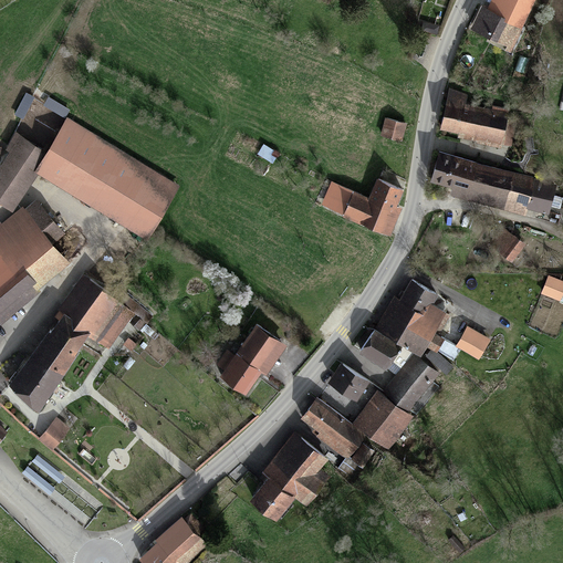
[(482,0),(479,8),(506,19),(518,23),(527,0),(482,0)]
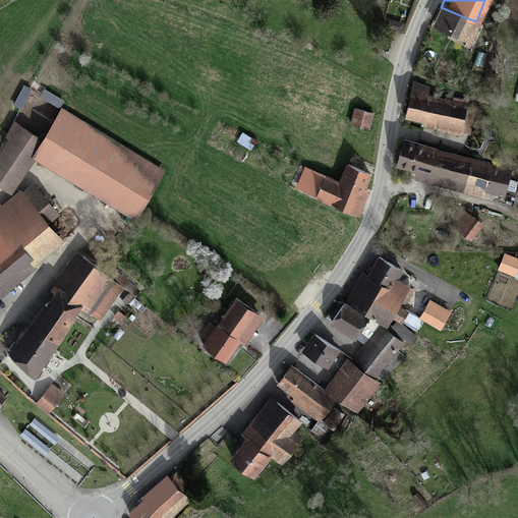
[(457,38),(465,17),(441,7),(433,27),(457,38)]
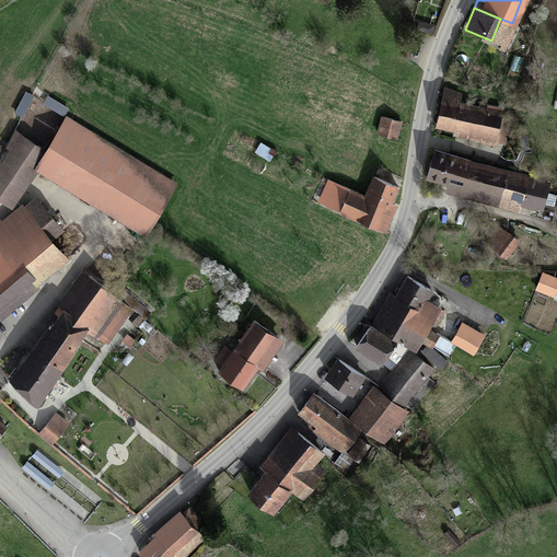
[(462,93),(442,89),(433,129),(494,141),(500,111),(460,103),(462,93)]
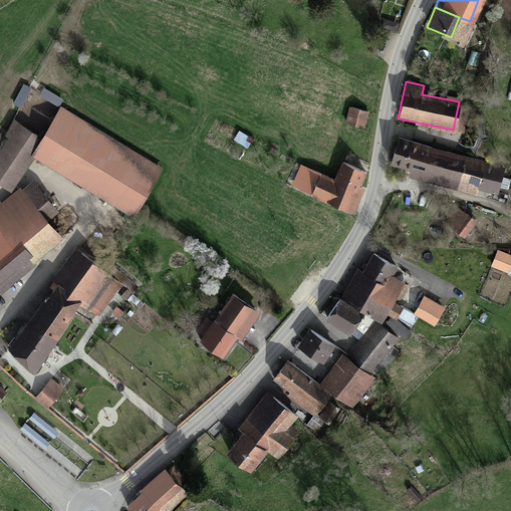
[(368,112),(348,107),(344,122),(364,129),(368,112)]
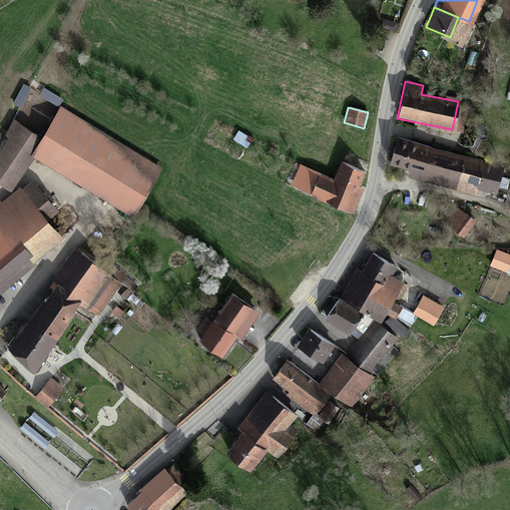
[(163,169),(60,108),(42,136),(30,155),(134,217),(163,169)]
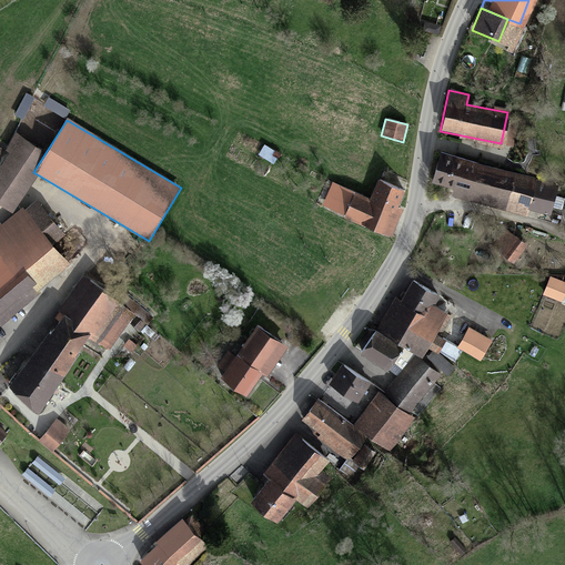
[(33,172),(47,151),(17,133),(6,151),(9,153),(0,168),(0,198),(13,205),(33,172)]
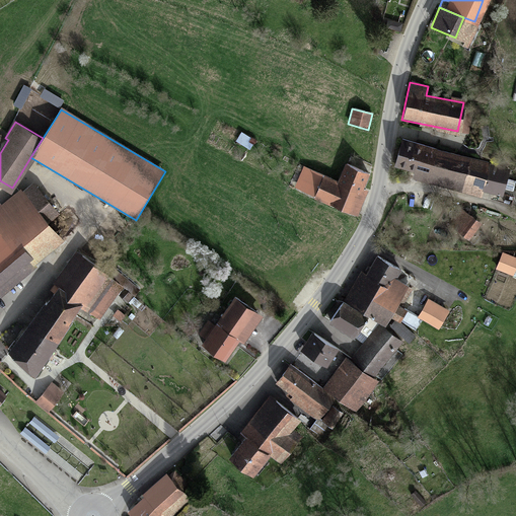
[(491,162),(403,138),(395,168),(415,173),(413,179),(481,199),(484,192),(491,162)]
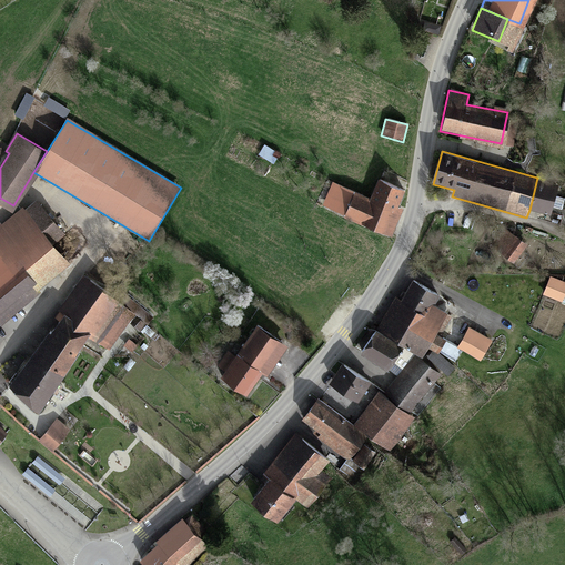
[(537,178),(530,210),(555,217),(564,184),(537,178)]
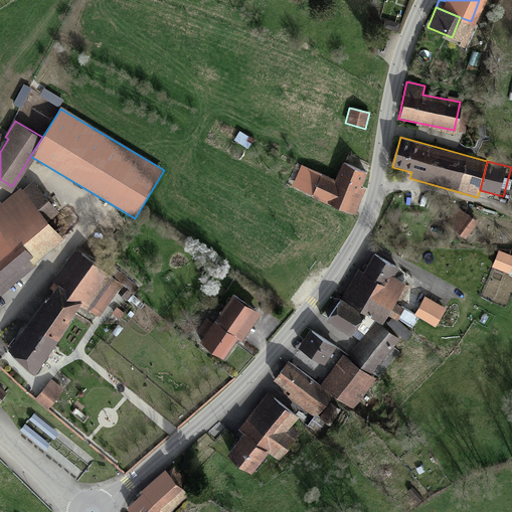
[(368,171),(344,162),(338,180),(321,174),(313,197),(353,212),(368,171)]
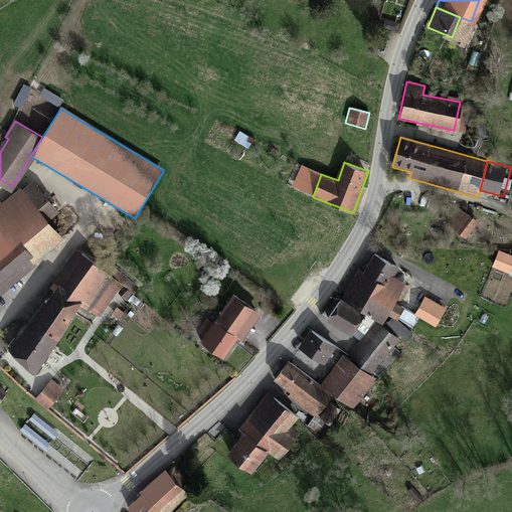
[(29,180),(0,204),(0,296),(66,240),(50,222),(59,215),(29,180)]
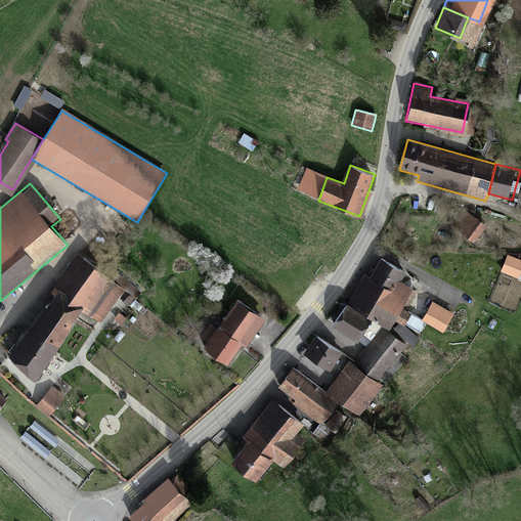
[(101,319),(126,285),(76,249),(49,287),(54,290),(8,354),(41,378),(86,315),(101,319)]
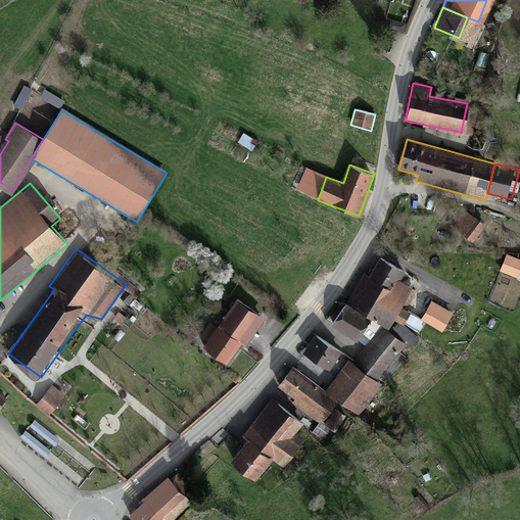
[(379,323),(390,330),(414,293),(388,277),(394,267),(379,257),(369,275),(362,270),(343,300),(379,323)]
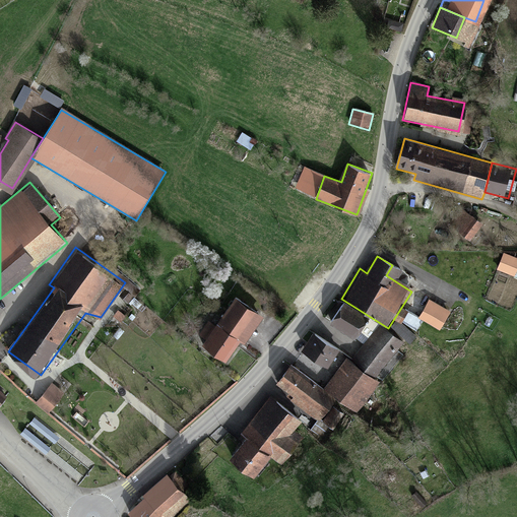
[(377,321),(341,299),(329,323),(358,343),(377,321)]
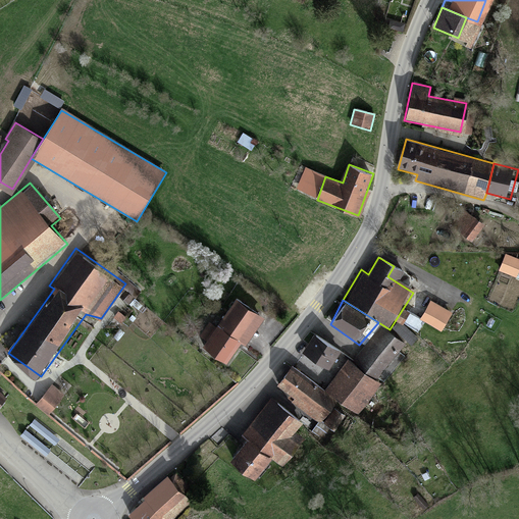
[(431,301),(419,321),(443,335),(455,315),(431,301)]
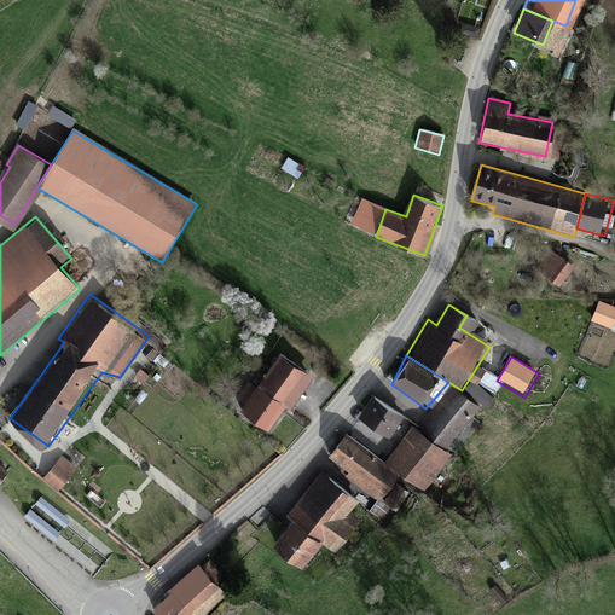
[(296,395),(267,376),(243,412),(272,431),(296,395)]
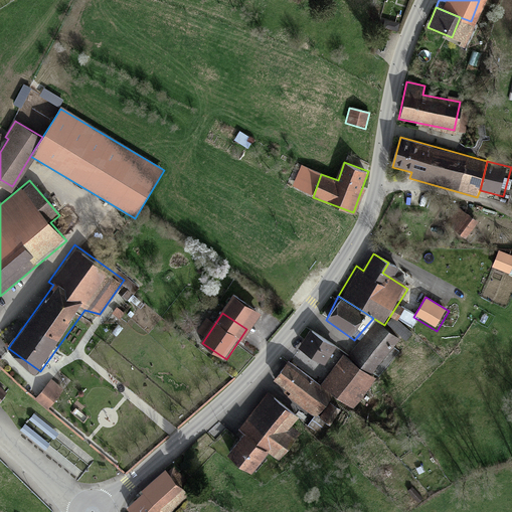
[(343,355),(375,380),(397,353),(392,349),(402,337),(384,325),(373,318),(354,340),(343,355)]
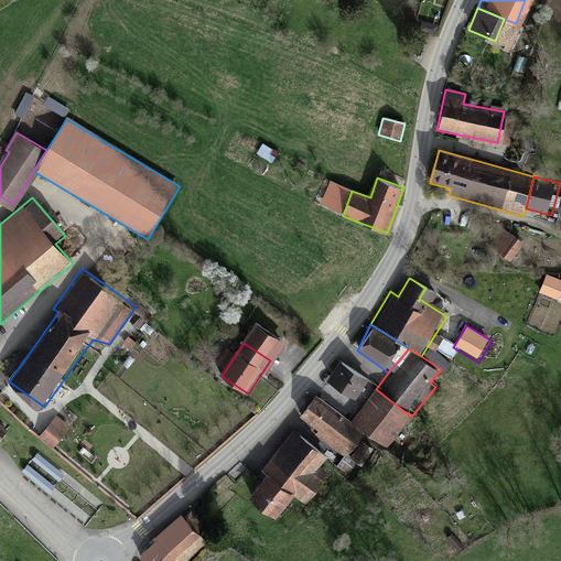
[(369,379),(341,360),(326,381),(355,400),(369,379)]
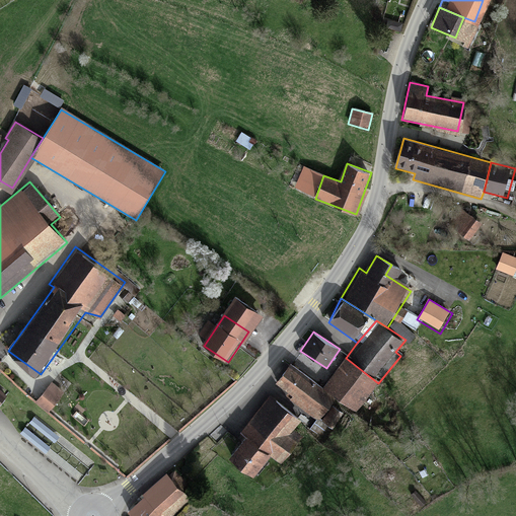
[(378,383),(346,358),(323,388),(355,412),(378,383)]
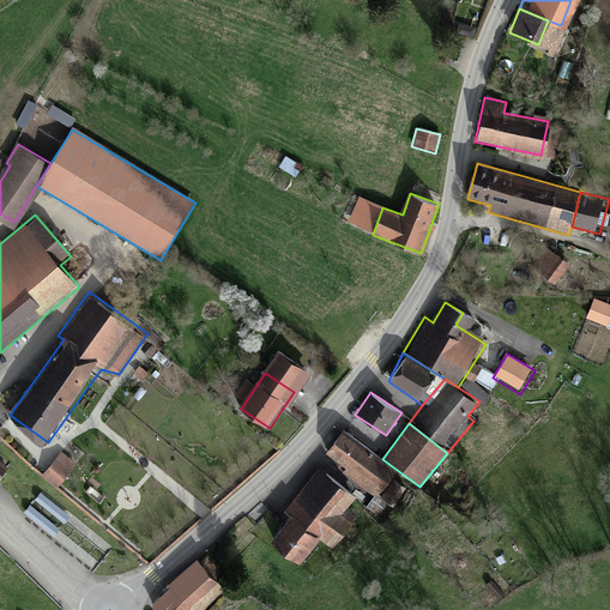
[(398,475),(343,433),(327,454),(342,466),(337,472),(386,509),(400,490),(391,483),(398,475)]
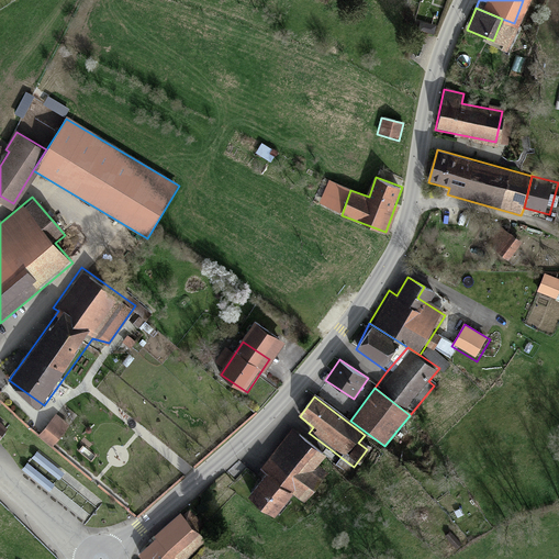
[(323,457),(289,429),(258,467),(265,472),(246,495),(274,517),(289,499),(300,506),(320,482),(310,473),(323,457)]
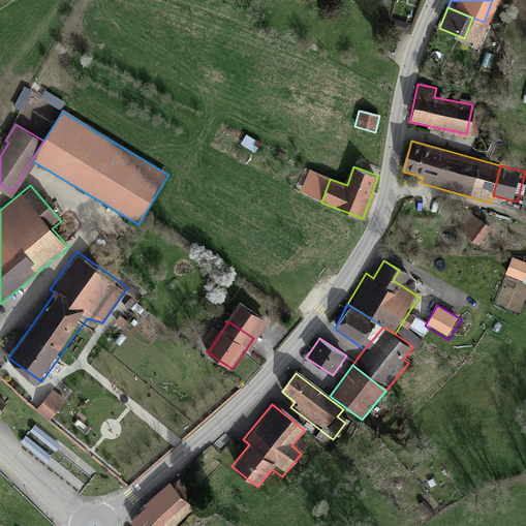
[(168,484),(131,522),(134,525),(180,525),(196,511),(168,484)]
